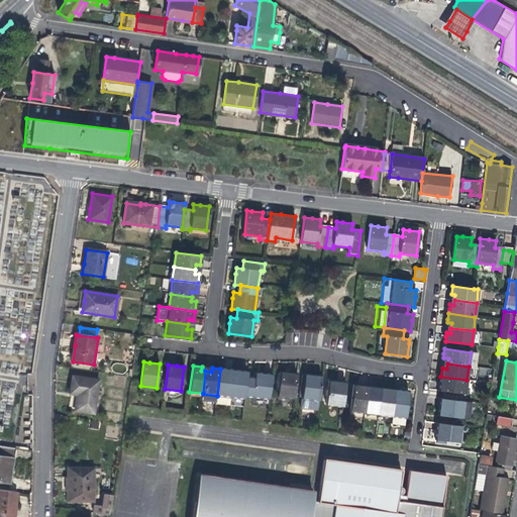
[(228,374),(229,370),(220,369),(217,396),(216,403),(215,404),(229,406),(230,397),(233,375),(228,374)]
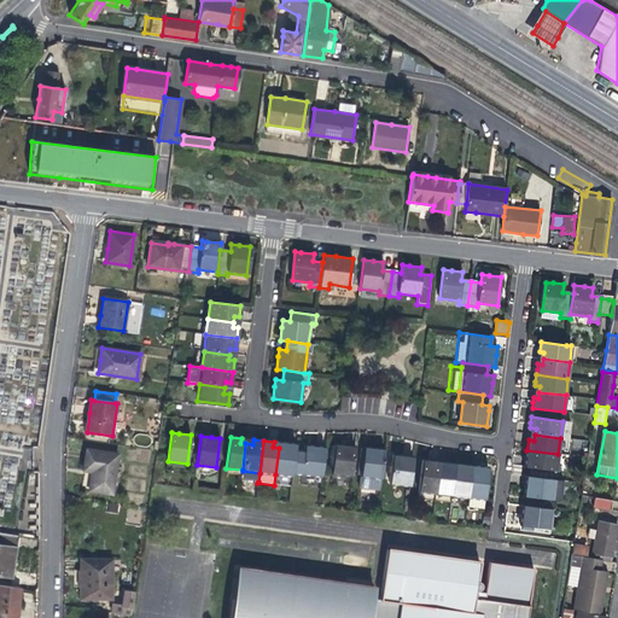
[(296,444),(286,443),(285,449),(279,448),(275,474),(292,477),(292,473),(296,444)]
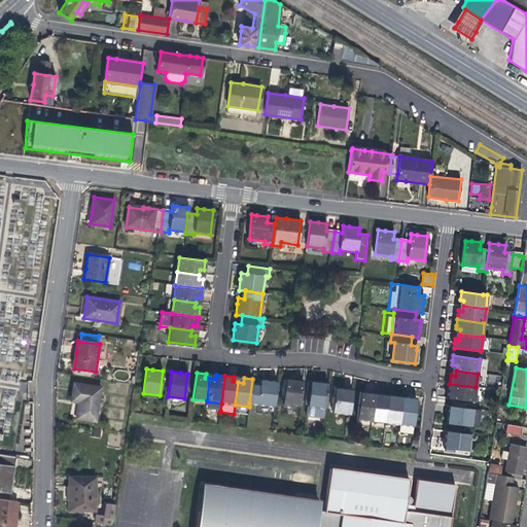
[(274,407),(277,382),(265,380),(260,380),(252,379),(249,403),(274,407)]
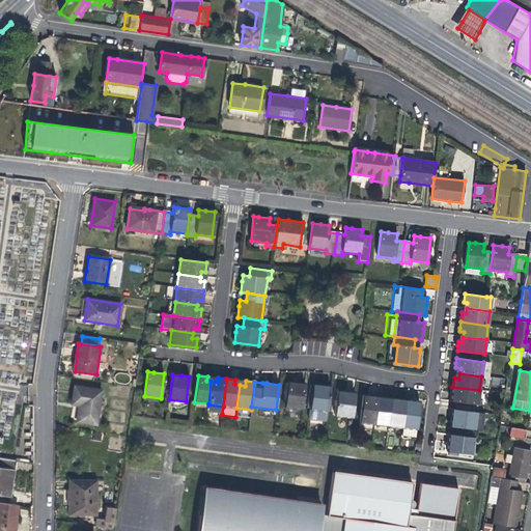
[(302,409),(305,385),(296,384),(288,383),(285,407),(302,409)]
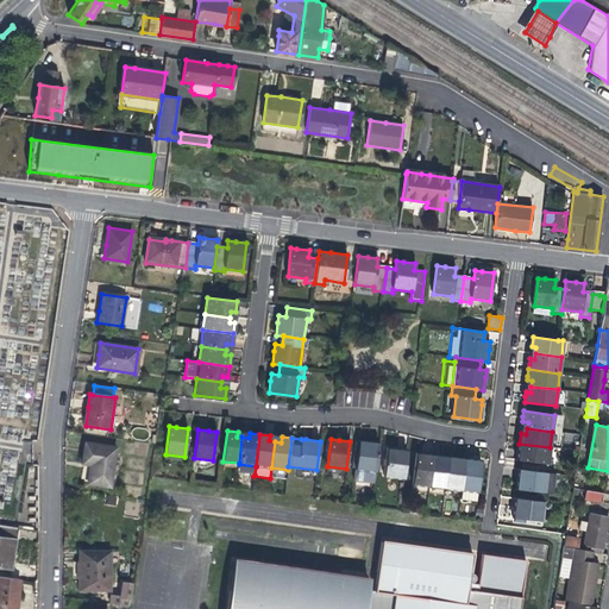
[(359,441),(356,470),(376,472),(380,444),(365,441),(359,441)]
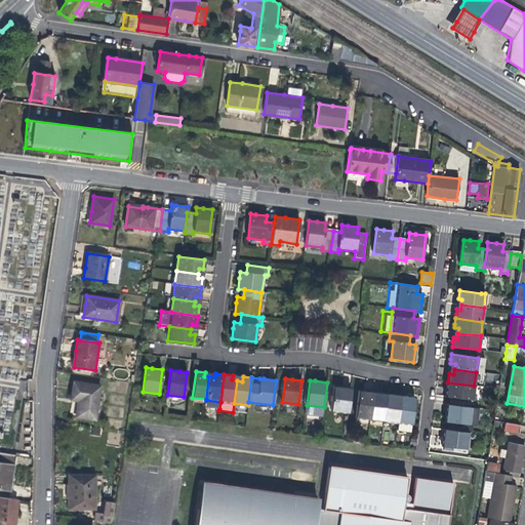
[(75,417),(95,419),(101,386),(74,382),(71,400),(74,400),(78,401),(75,417)]
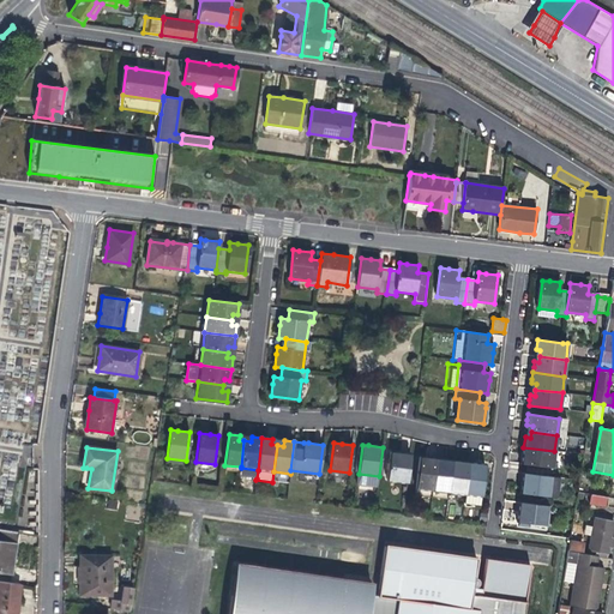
[(553,467),(554,451),(523,447),(522,457),(522,463),(553,467)]
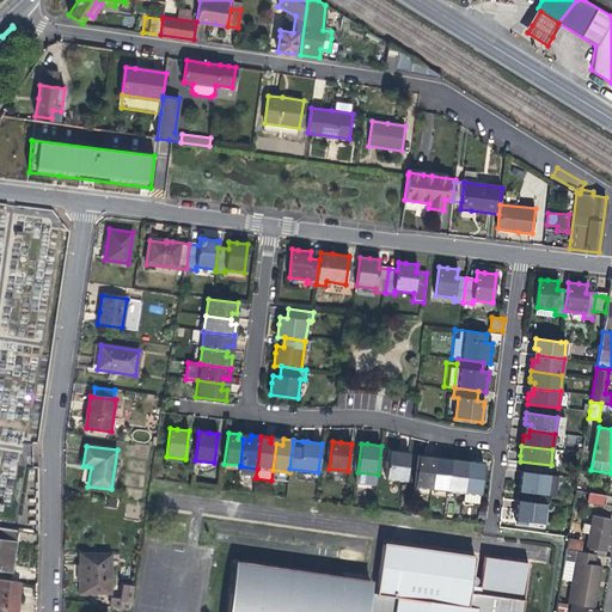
[(405,482),(409,453),(397,452),(390,451),(386,478),(405,482)]
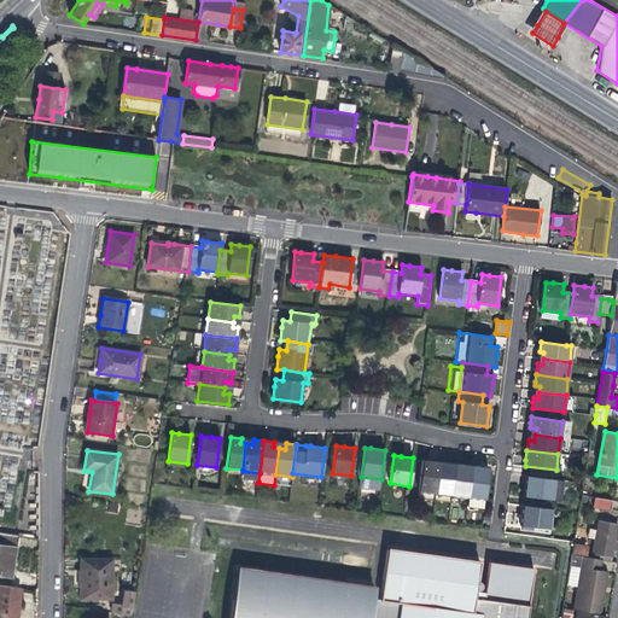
[(418,502),(435,503),(439,462),(429,461),(423,460),(418,502)]
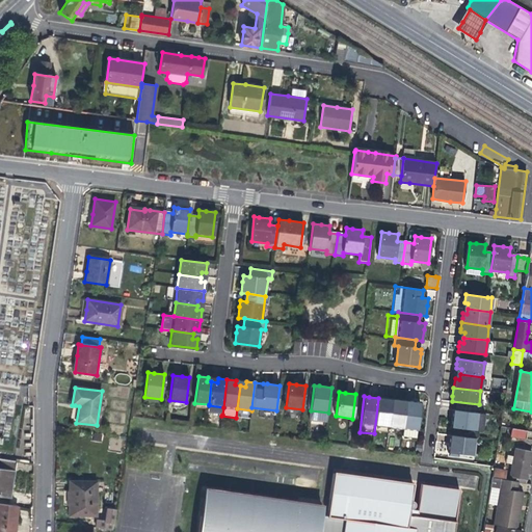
[(389,435),(390,427),(393,399),(383,398),(378,398),(374,433),(389,435)]
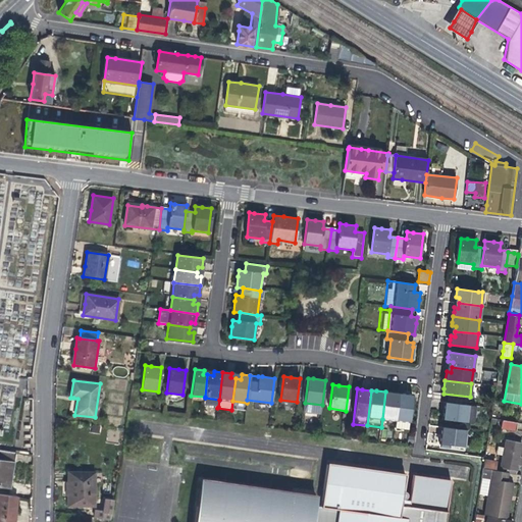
[(382,419),(396,420),(399,394),(392,393),(385,392),(382,419)]
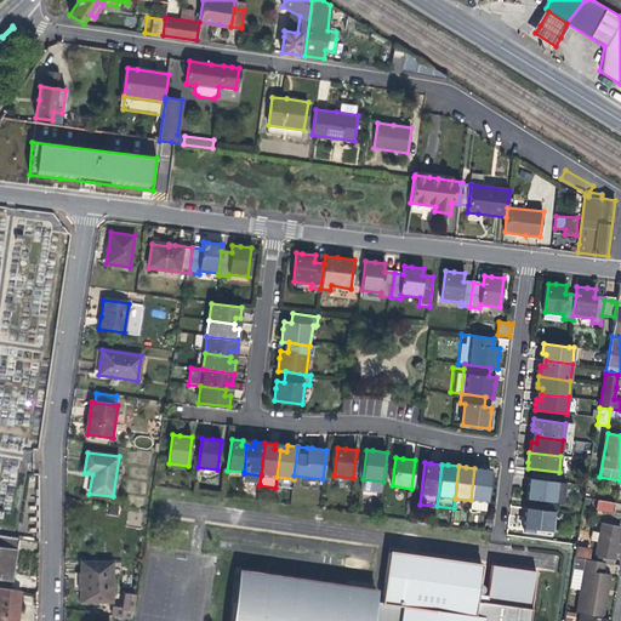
[(482,469),(474,468),(471,500),(469,511),(485,512),(490,471),(482,469)]
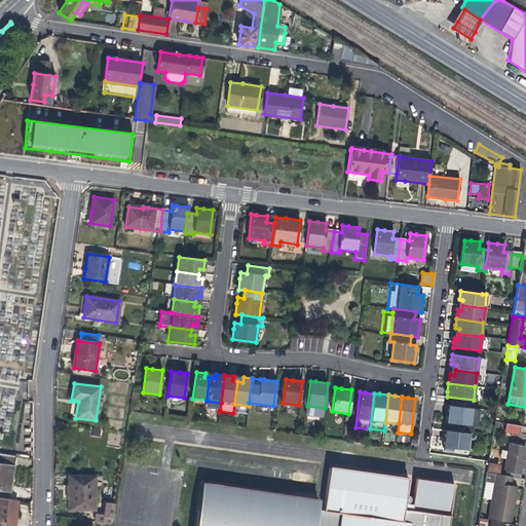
[(220,410),(221,403),(207,401),(205,408),(220,410)]
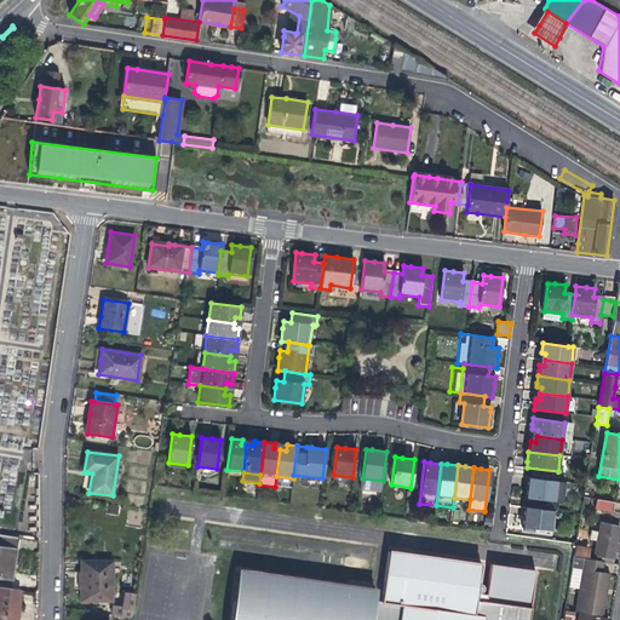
[(557,482),(528,477),(527,491),(526,498),(554,501),(557,482)]
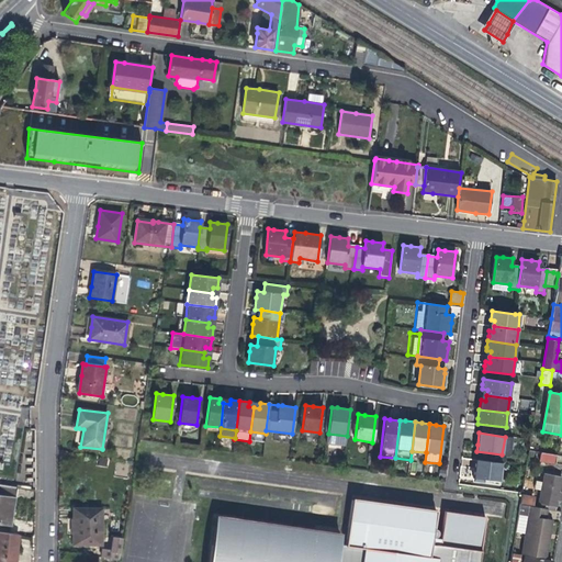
[(543,462),(555,463),(557,456),(546,453),(543,462)]
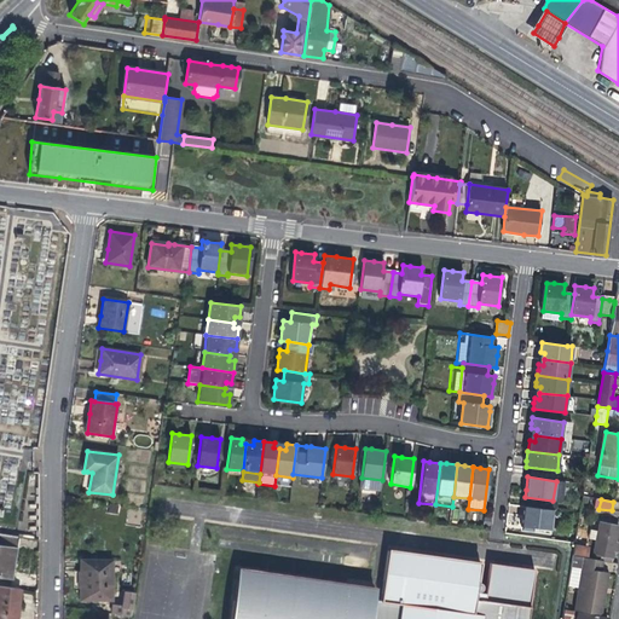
[(551,510),(524,507),(522,520),(521,526),(549,530),(551,510)]
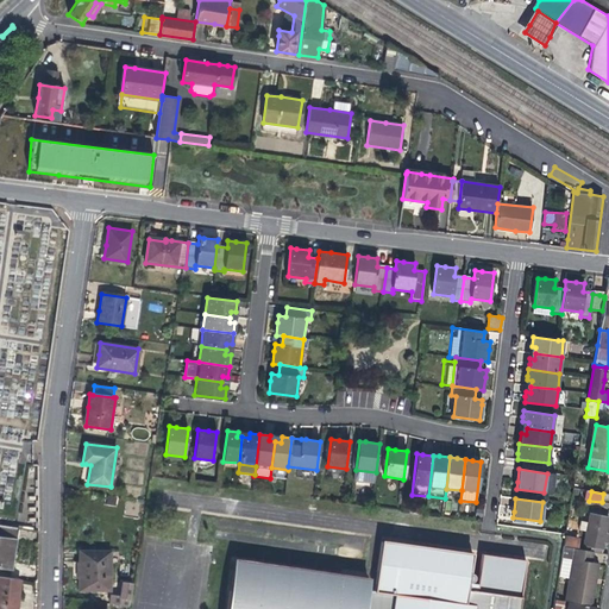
[(591,514),(584,546),(594,547),(594,552),(601,552),(603,542),(608,544),(608,541),(608,533),(606,533),(608,519),(591,514)]
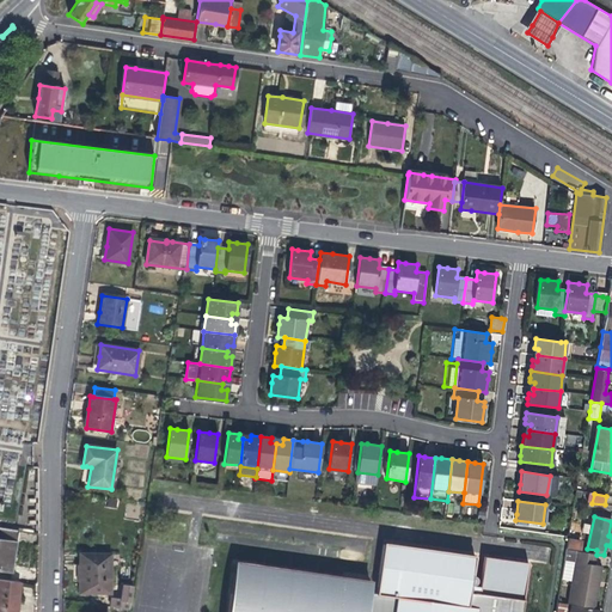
[(17,542),(18,531),(0,527),(0,570),(8,573),(12,550),(13,542),(17,542)]
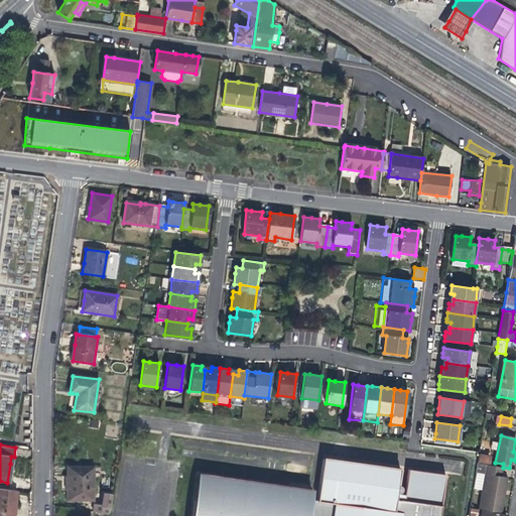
[(479,455),(478,462),(487,463),(488,456),(479,455)]
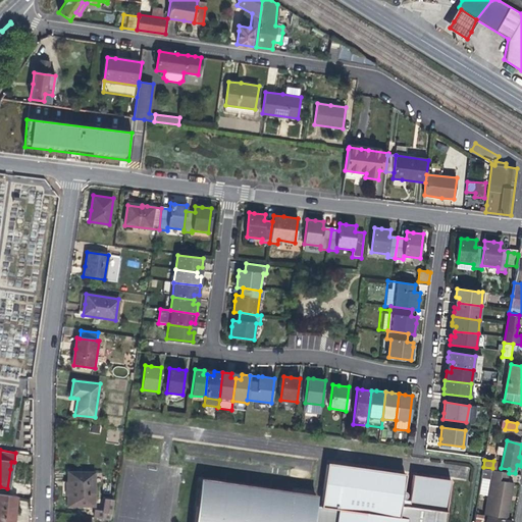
[(445,521),(447,513),(400,507),(401,500),(402,500),(403,500),(405,500),(406,499),(407,497),(407,496),(406,492),(405,492),(404,491),(403,491),(405,476),(327,465),(321,507),(315,506),(316,498),(201,481),(195,521),(445,521)]
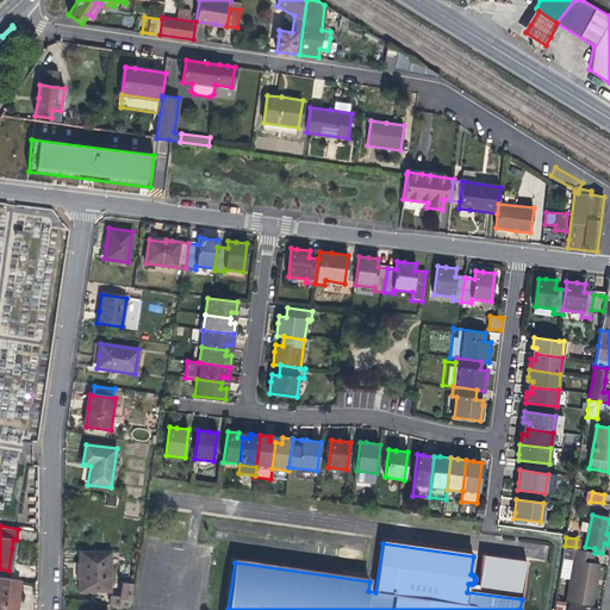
[(593,564),(595,553),(584,551),(565,548),(559,578),(570,580),(566,602),(592,607),(595,586),(598,564),(593,564)]
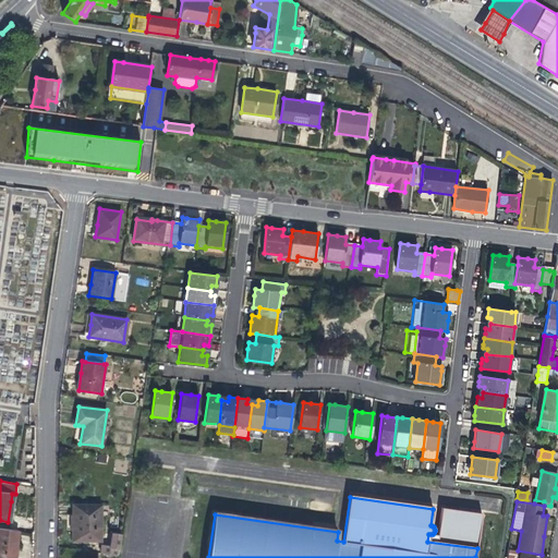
[(72,541),(100,542),(100,506),(73,506),(73,514),(72,541)]
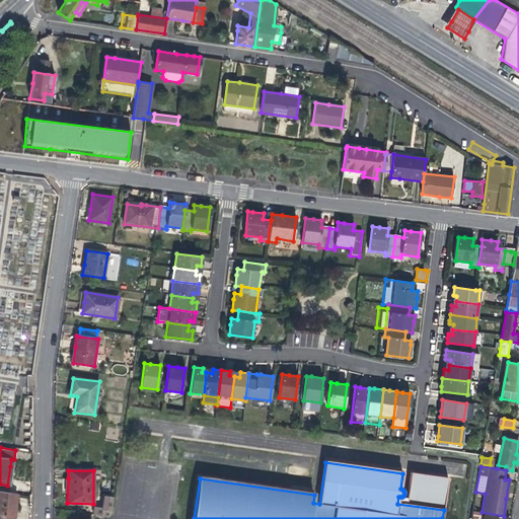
[(14,518),(16,505),(17,494),(0,491),(0,518),(14,518)]
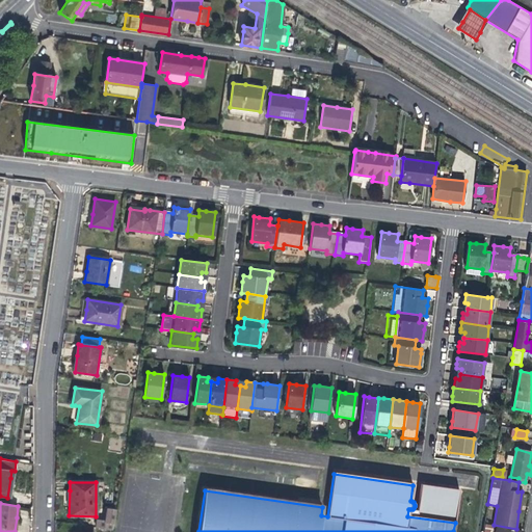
[(107,507),(103,529),(112,530),(116,509),(107,507)]
